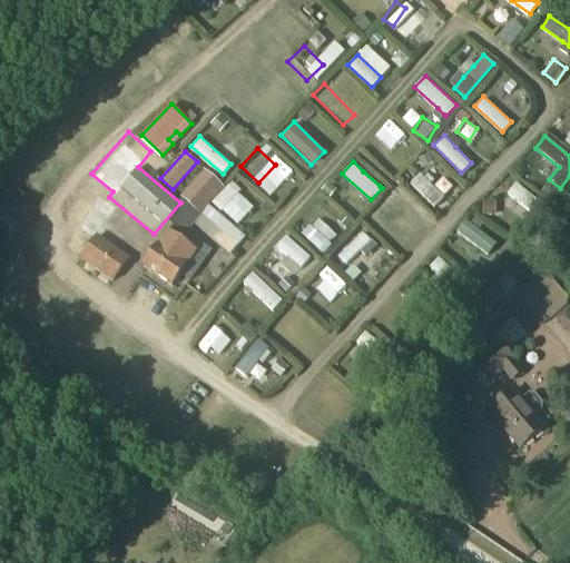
[(199,211),(225,185),(206,167),(180,194),(199,211)]
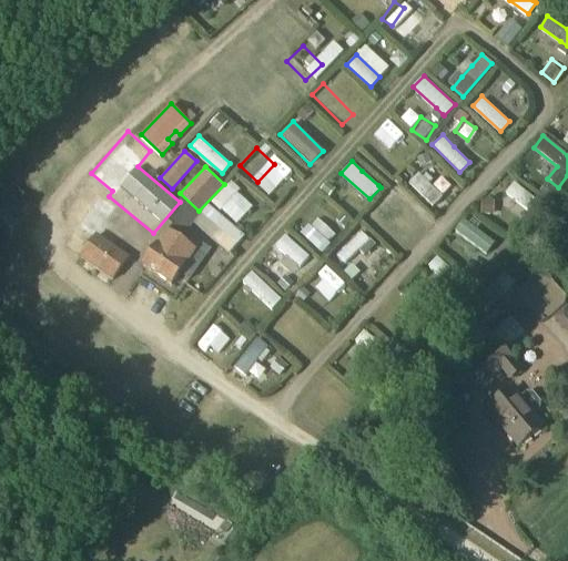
[(418,171),(409,181),(434,204),(443,195),(429,182),(423,175),(418,171)]
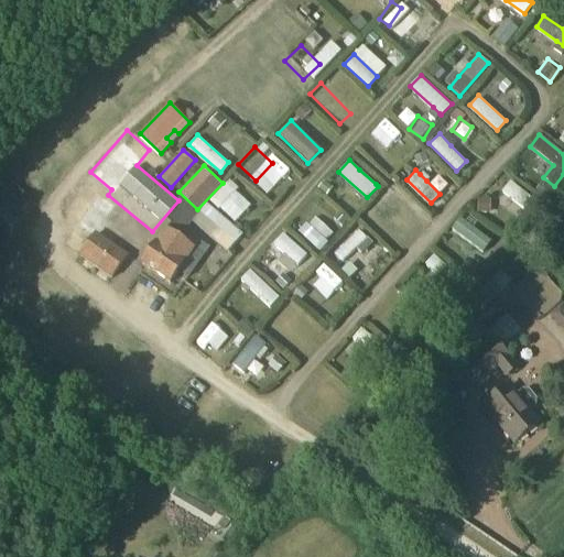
[(510,181),(502,192),(527,211),(535,200),(510,181)]
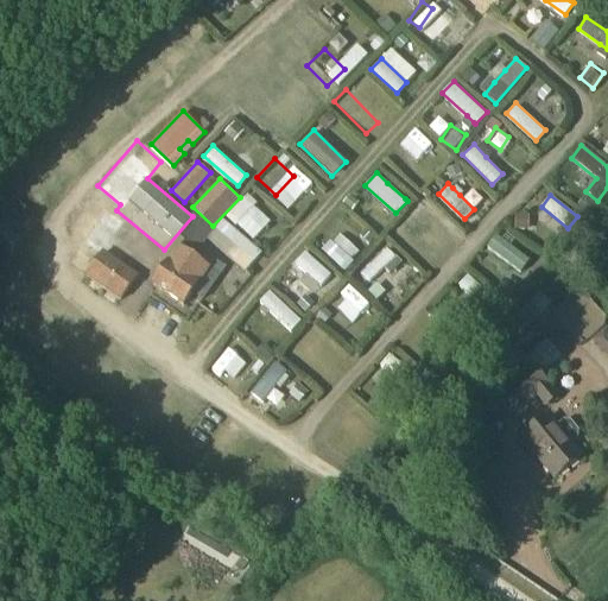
[(83,238),(83,239),(100,251),(101,248),(114,232),(124,219),(107,207),(106,207),(83,238)]
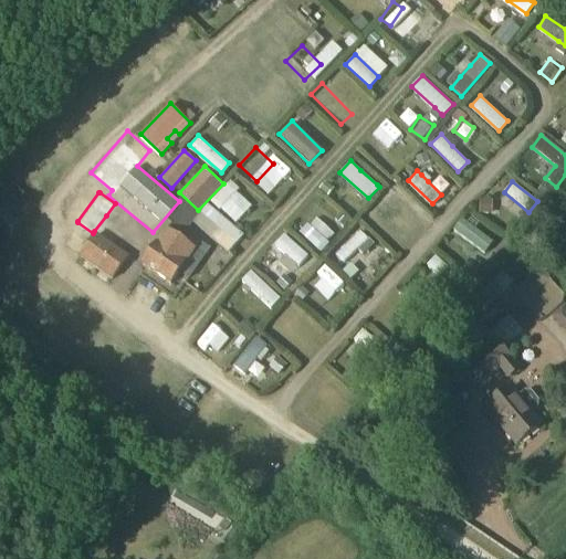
[(401,202),(374,204),(375,218),(375,219),(402,215),(401,202)]
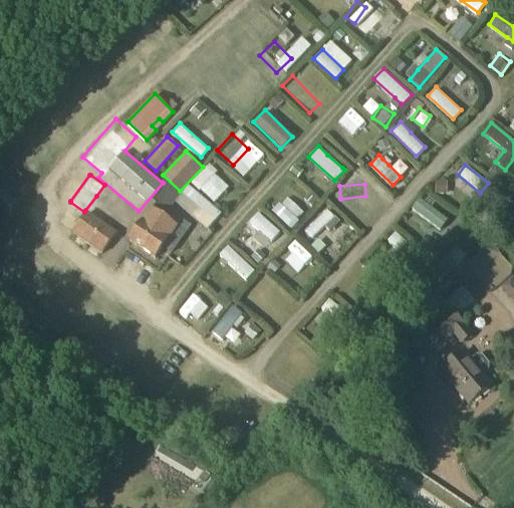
[(0,187),(0,211),(3,214),(15,201),(0,187)]
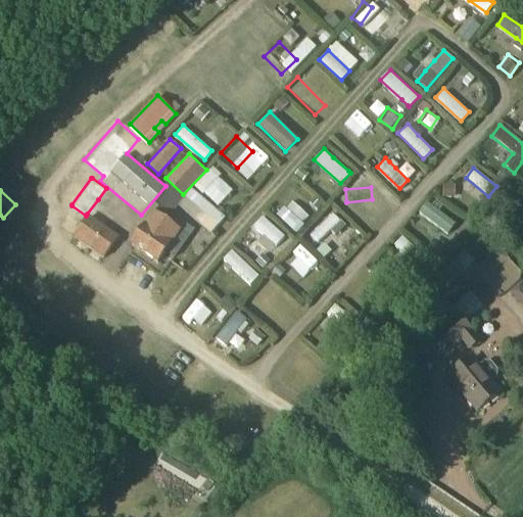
[(98,205),(124,225),(135,212),(109,191),(98,205)]
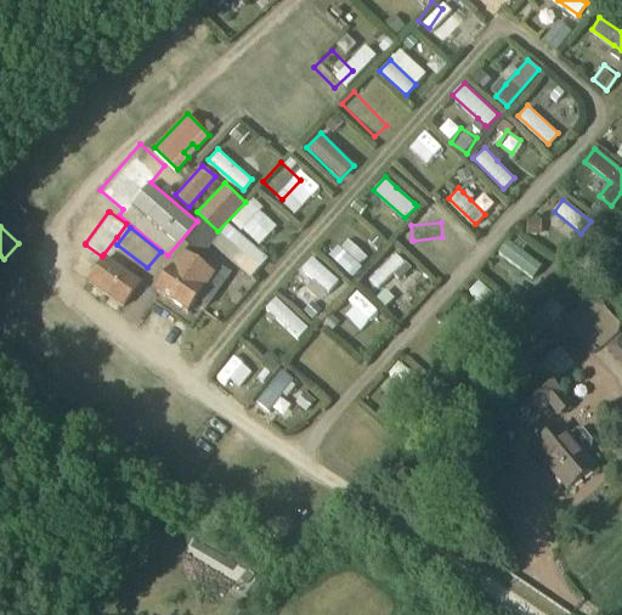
[(507,236),(498,248),(532,275),(541,263),(507,236)]
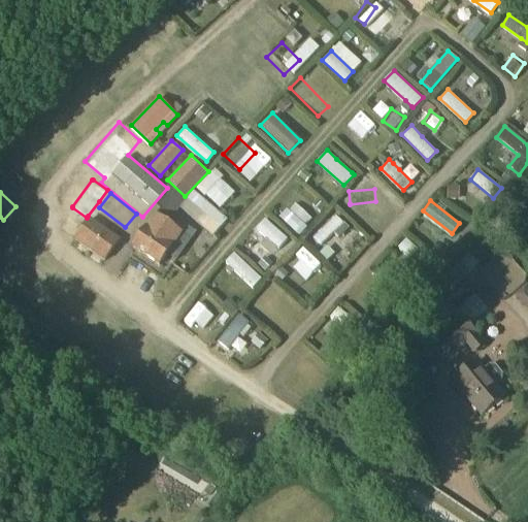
[(154,214),(134,245),(160,262),(180,231),(154,214)]
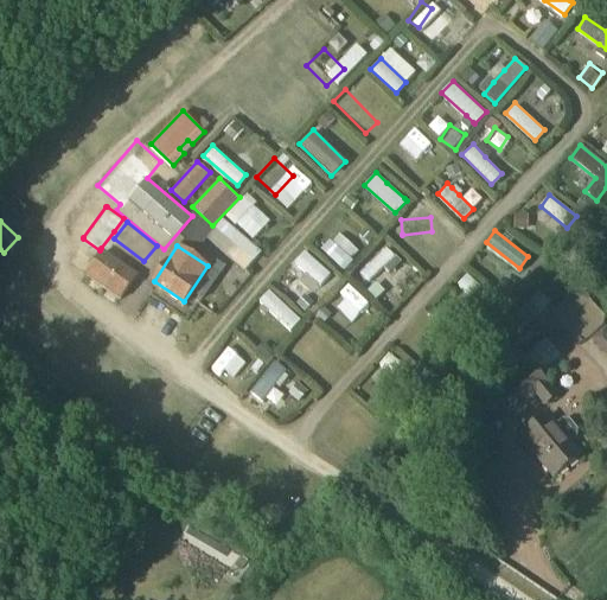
[(331,288),(350,317),(397,285),(385,268),(398,259),(390,247),(331,288)]
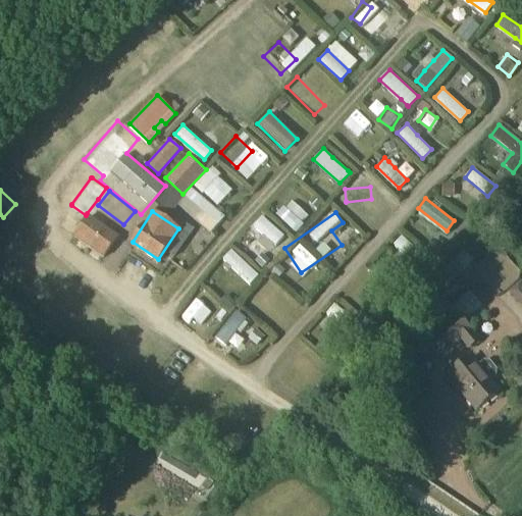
[(89,214),(75,234),(104,255),(118,235),(106,226),(89,214)]
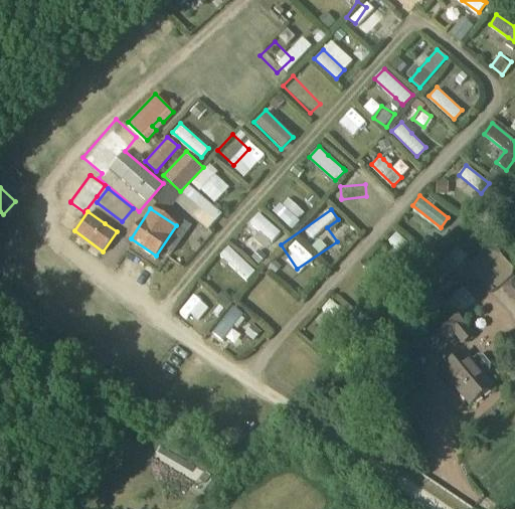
[(258,212),(249,221),(260,229),(271,239),(272,240),(280,232),(258,212)]
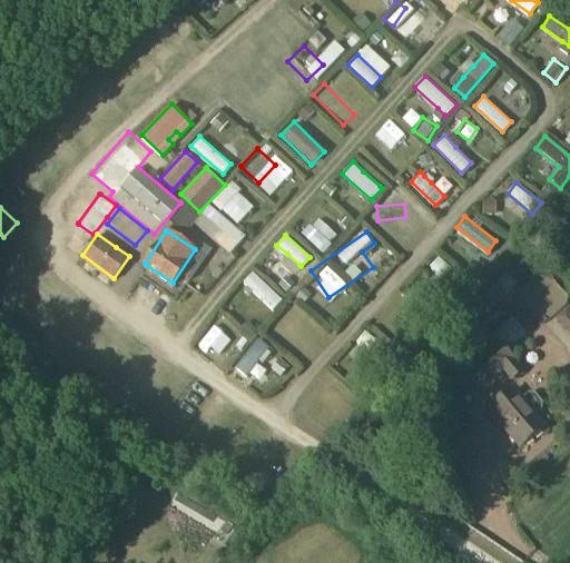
[(439,255),(430,265),(445,279),(453,286),(459,292),(468,283),(439,255)]
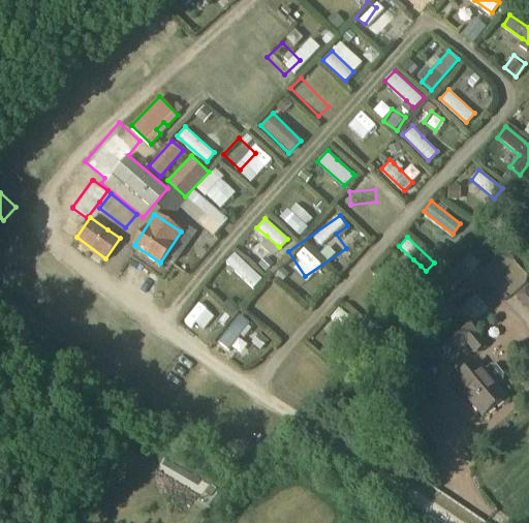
[(469,251),(450,270),(462,281),(480,262),(469,251)]
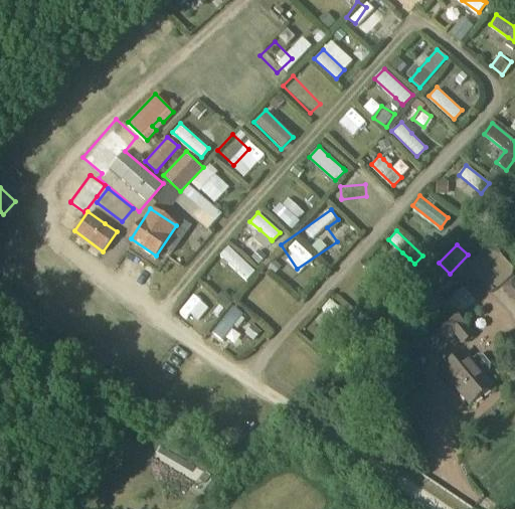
[(227,245),(218,255),(245,281),(253,272),(227,245)]
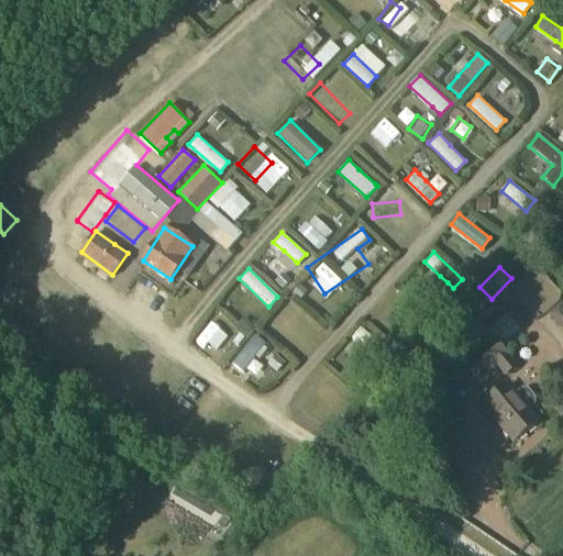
[(291,346),(317,323),(296,300),(271,324),(291,346)]
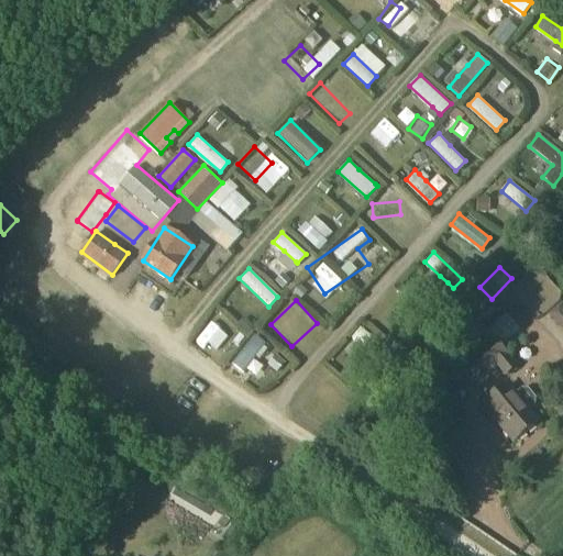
[(561,326),(562,324),(562,304),(562,302),(552,307),(561,326)]
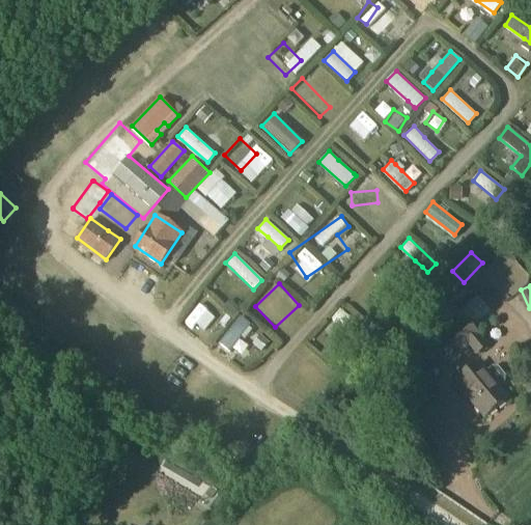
[(339,307),(332,316),(362,341),(370,332),(339,307)]
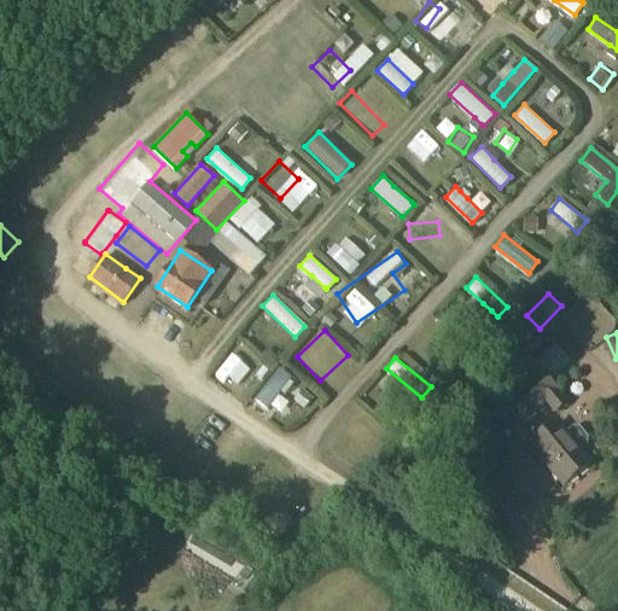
[(518,388),(501,401),(516,419),(532,406),(534,408),(544,399),(554,409),(567,400),(548,377),(534,359),(532,358),(508,378),(518,388)]
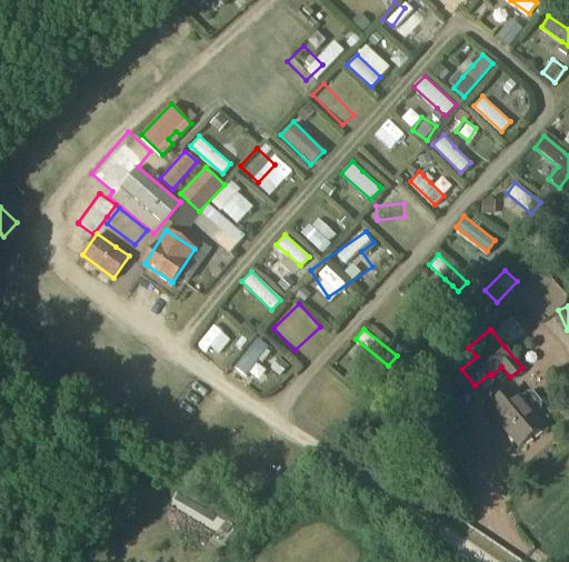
[(257,337),(235,365),(246,373),(268,345),(257,337)]
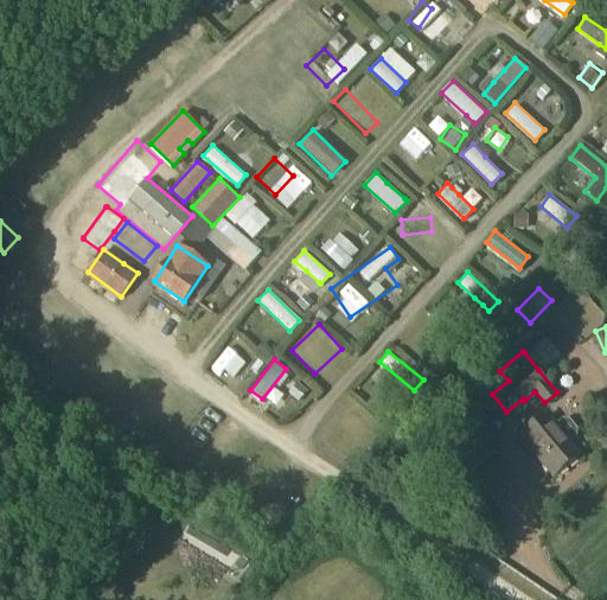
[(528,428),(517,436),(530,453),(534,451),(553,474),(580,453),(569,440),(577,433),(577,427),(570,417),(563,416),(556,422),(548,412),(538,420),(534,414),(523,422),(528,428)]
